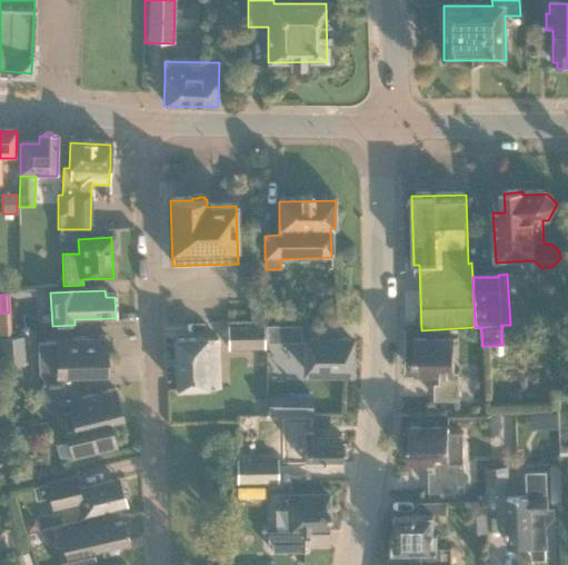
[(269,316),(269,298),(257,298),(257,317),(269,316)]
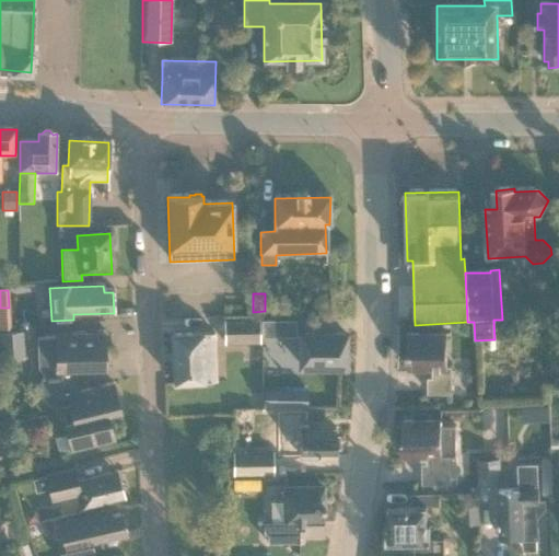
[(259,321),(223,322),(223,346),(259,346),(259,321)]
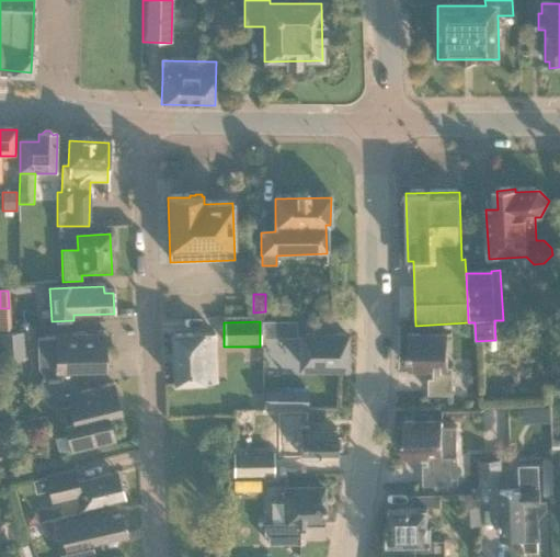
[(261,322),(261,339),(296,339),(296,322),(261,322)]
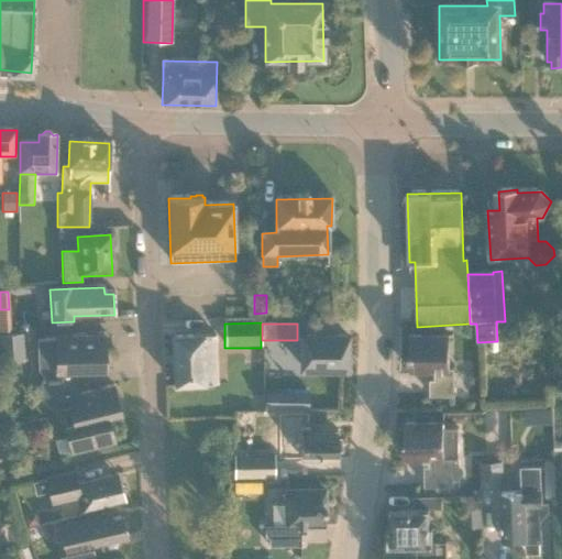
[(23,336),(0,338),(0,346),(23,343),(23,336)]
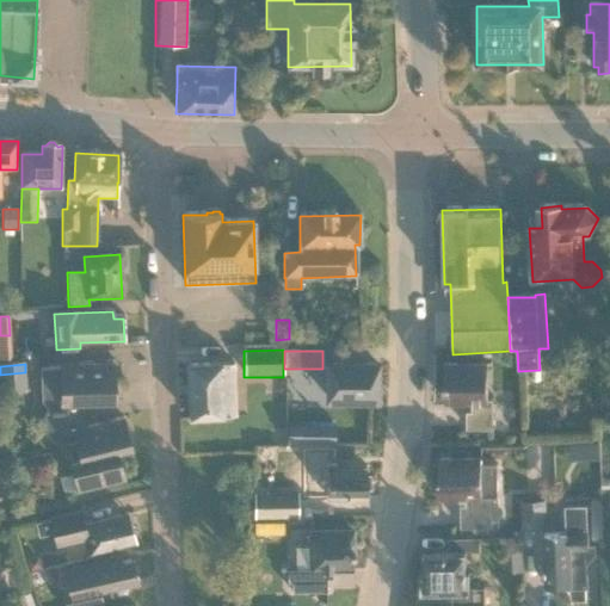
[(60,369),(39,370),(42,403),(49,410),(47,413),(43,420),(43,426),(45,432),(50,440),(60,444),(65,444),(74,476),(74,478),(79,492),(79,493),(123,481),(122,478),(116,455),(130,450),(122,420),(85,431),(78,404),(115,402),(114,365),(60,369)]
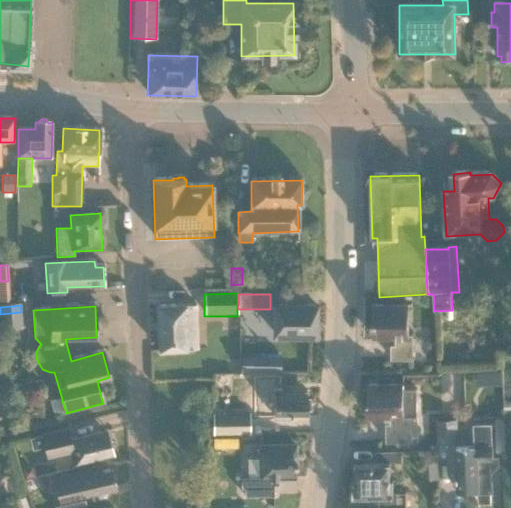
[(158,351),(196,350),(194,306),(156,307),(158,351)]
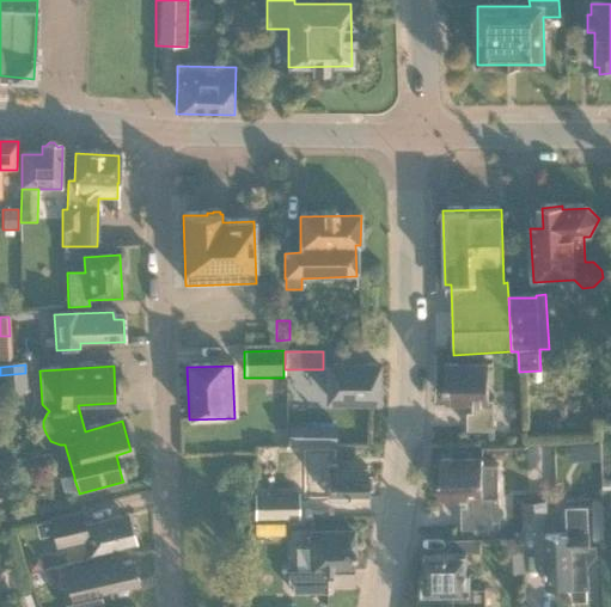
[(327,368),(328,402),(342,402),(364,400),(377,400),(377,367),(327,368)]
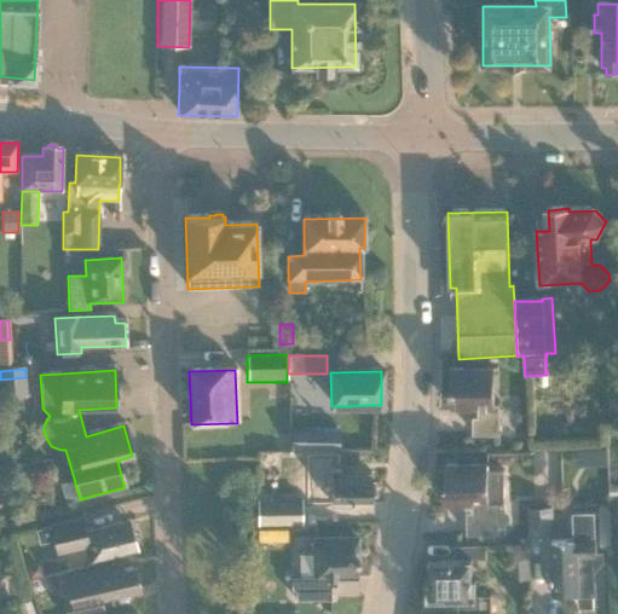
[(498,438),(500,407),(495,407),(494,371),(452,371),(451,410),(480,410),(480,420),(473,420),(473,438),(498,438)]
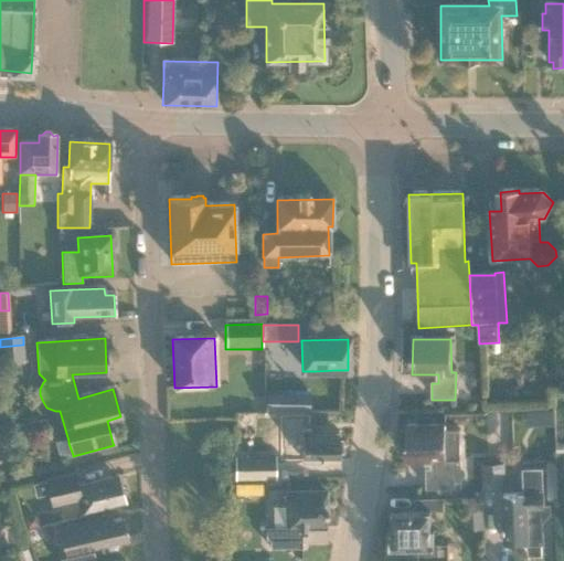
[(338,457),(338,443),(338,436),(310,436),(310,430),(301,430),(301,413),(286,413),(288,463),(302,462),(302,463),(319,463),(319,457),(338,457)]
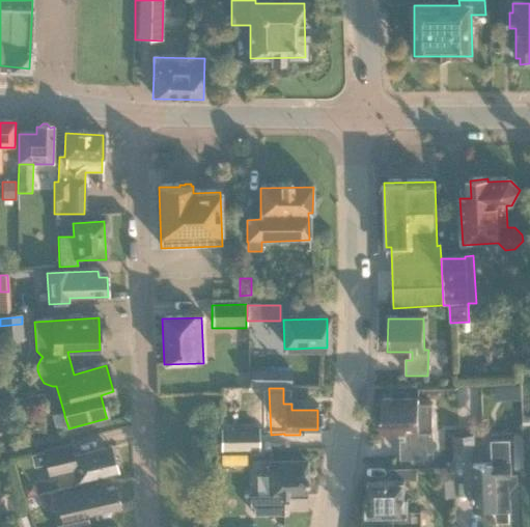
[(427,452),(434,452),(434,405),(419,405),(419,401),(382,401),(383,435),(406,435),(406,442),(400,442),(401,460),(427,460),(427,452)]
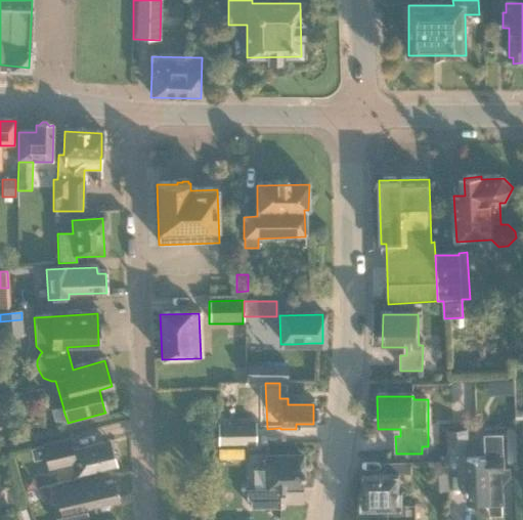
[(217,424),(217,446),(255,446),(255,424),(217,424)]
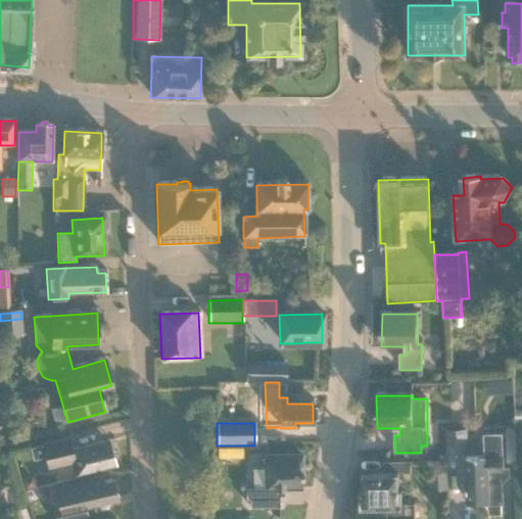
[(446,455),(468,454),(467,429),(445,430),(446,455)]
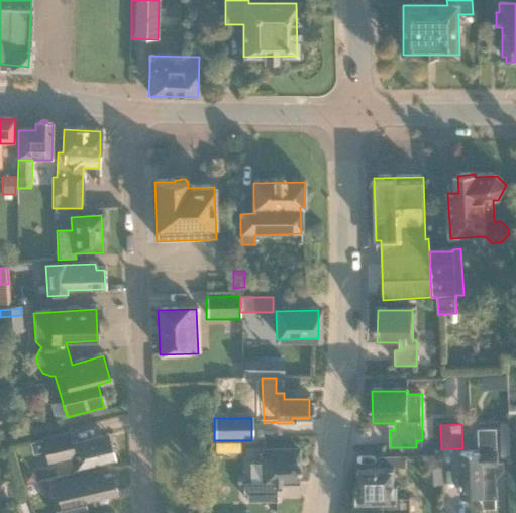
[(493,465),(498,465),(498,452),(497,429),(478,430),(479,452),(459,453),(461,498),(483,497),(482,492),(495,491),(493,465)]
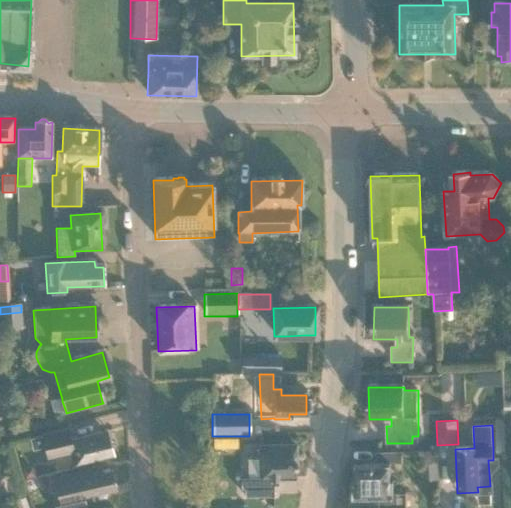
[(505,453),(504,428),(496,428),(496,454),(505,453)]
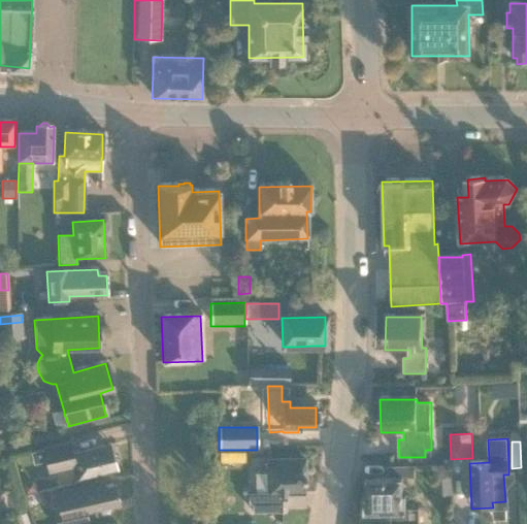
[(74,483),(113,471),(106,448),(68,456),(64,445),(39,451),(29,454),(33,465),(43,462),(47,476),(70,470),(74,483)]
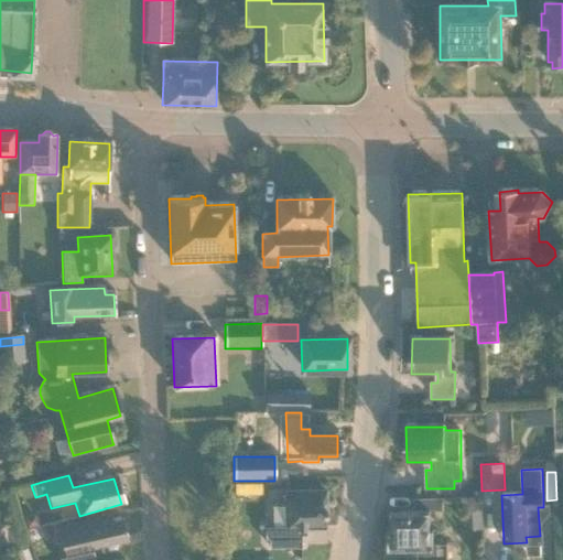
[(302,531),(326,530),(325,493),(287,494),(288,529),(264,530),(264,542),(270,542),(270,550),(302,549),(302,531)]
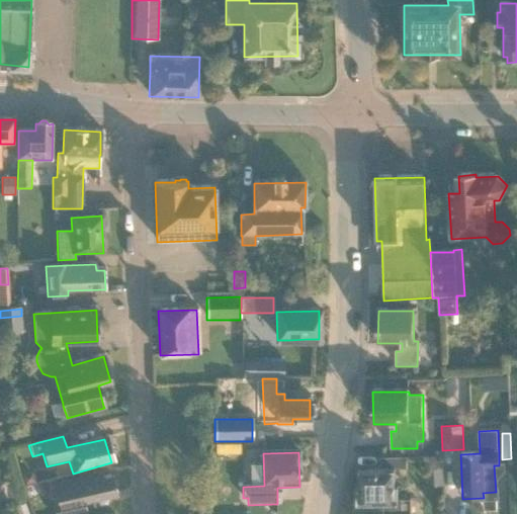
[(412,513),(411,499),(399,499),(399,485),(396,485),(396,469),(408,469),(408,459),(377,460),(377,470),(360,470),(360,486),(357,486),(357,503),(384,503),(384,513),(412,513)]
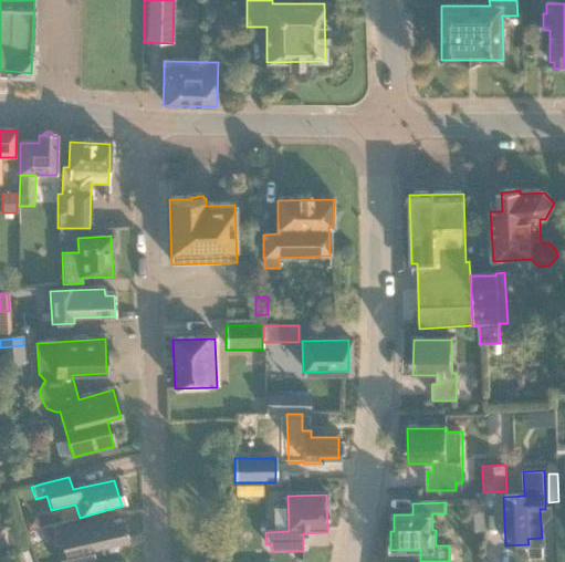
[(38,528),(35,517),(23,520),(27,531),(38,528)]
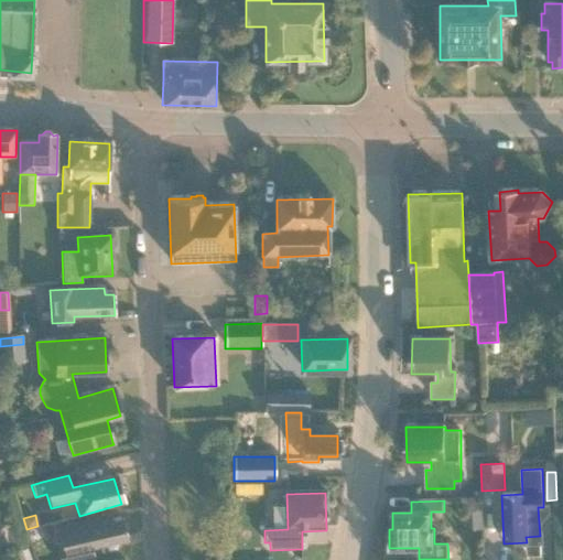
[(64,544),(57,546),(61,559),(95,559),(93,547),(127,539),(122,518),(112,520),(111,515),(60,527),(64,544)]
